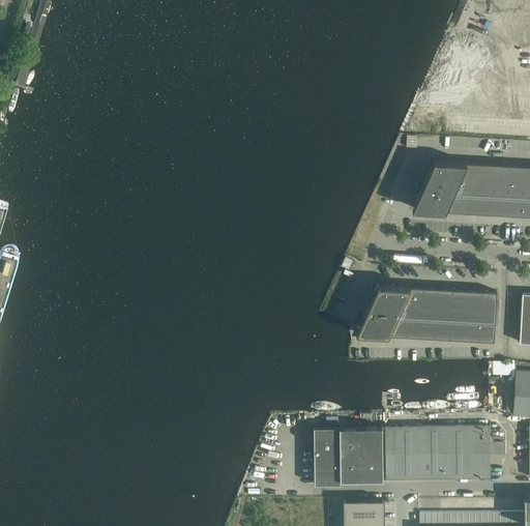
[(529,0),(519,0),(493,61),(529,63),(529,0)]
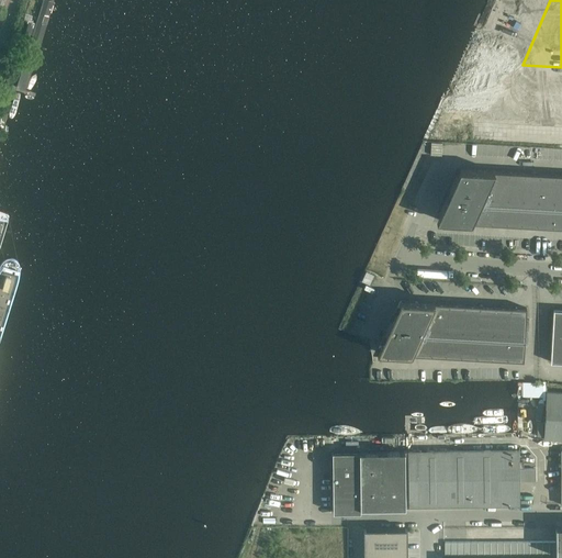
[(53,7),(44,3),(32,45),(40,47),(53,7)]
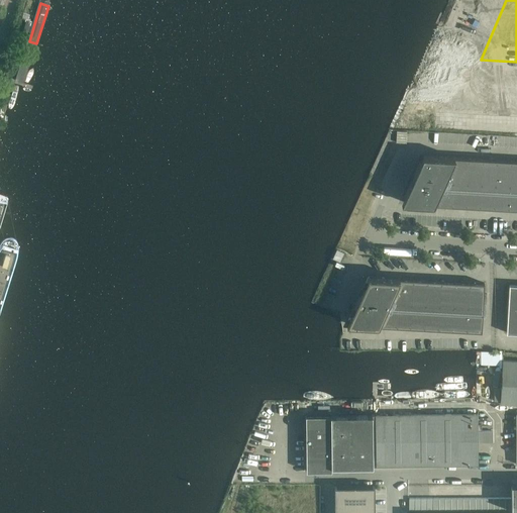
[(24,89),(33,59),(25,56),(16,86),(24,89)]
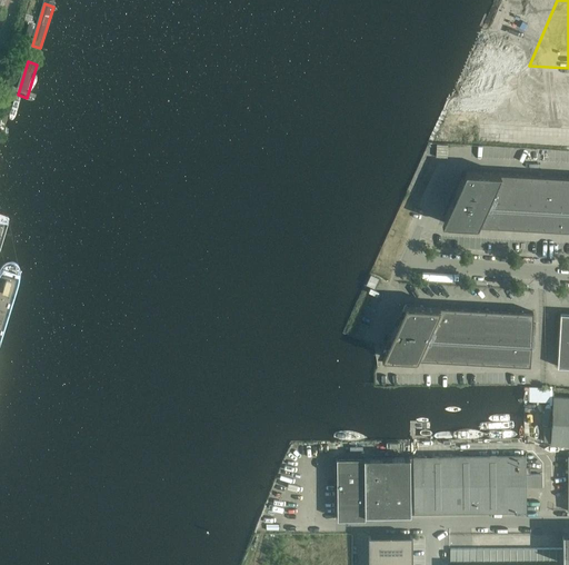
[(568,181),(466,176),(465,176),(441,227),(568,235),(568,181)]
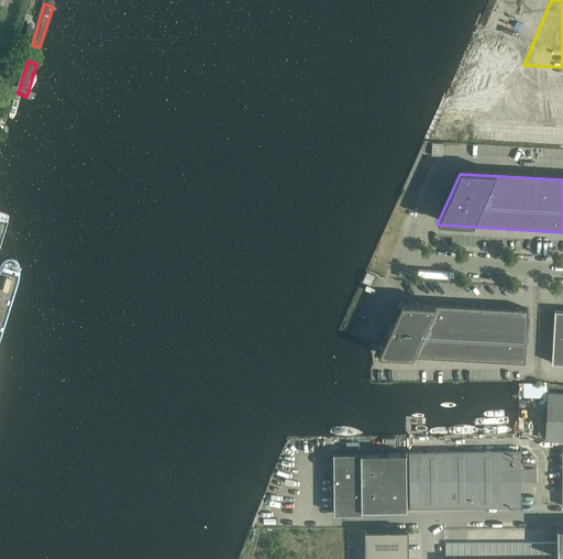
[(400,305),(388,331),(405,332),(417,306),(400,305)]
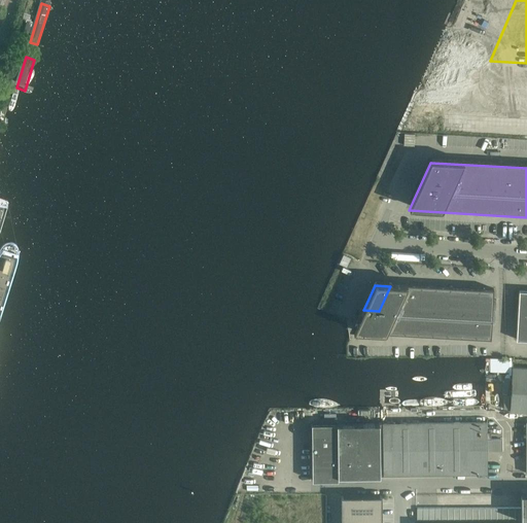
[(390,286),(379,311),(395,312),(406,287),(390,286)]
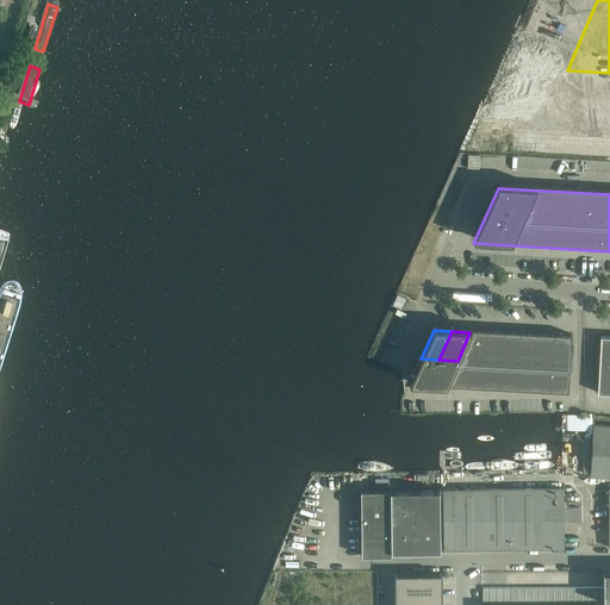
[(486,334),(470,332),(458,361),(468,361),(485,362),(486,334)]
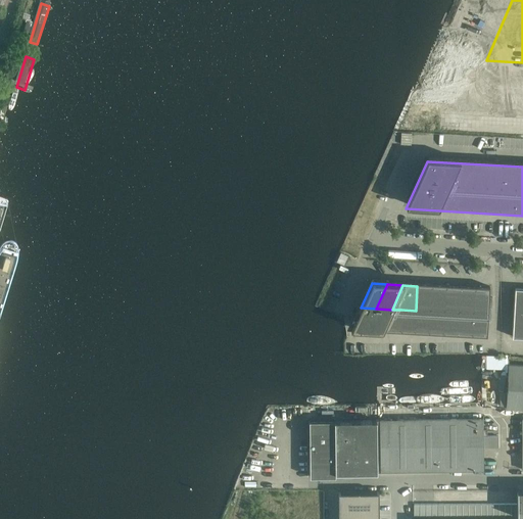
[(417,286),(416,311),(430,312),(431,287),(417,286)]
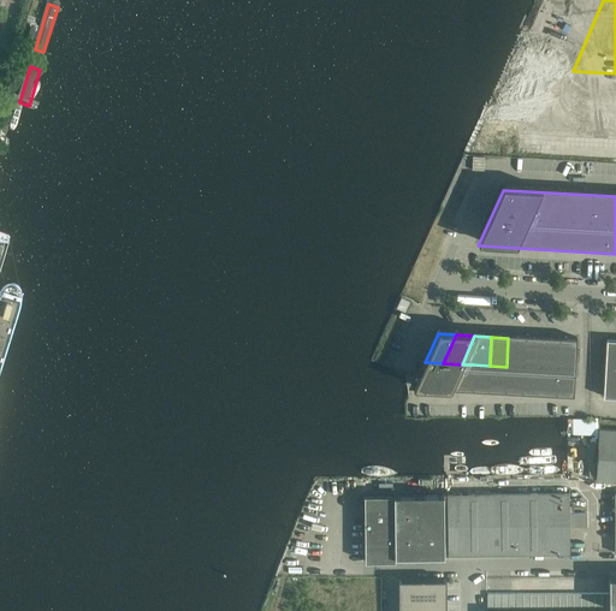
[(508,338),(507,367),(523,368),(525,339),(508,338)]
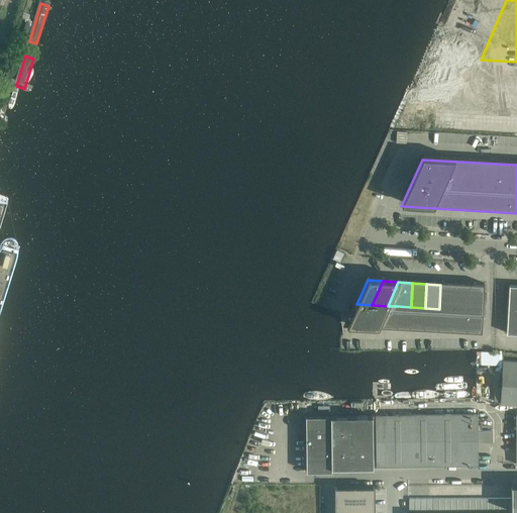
[(440,285),(439,309),(453,309),(454,285),(440,285)]
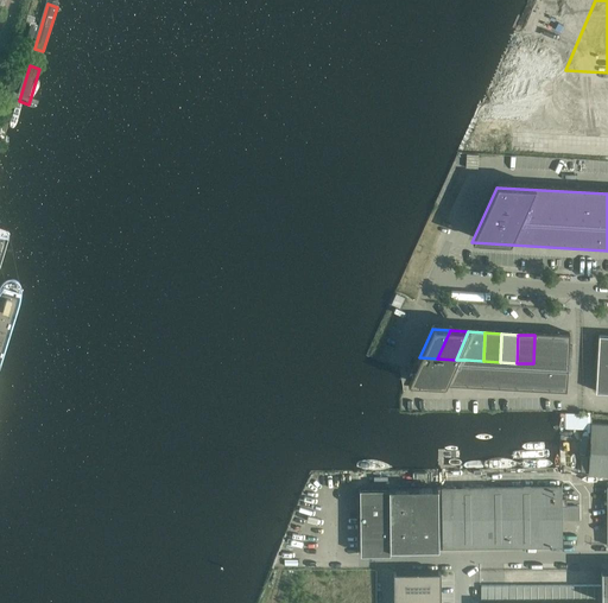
[(534,335),(533,363),(550,365),(551,336),(534,335)]
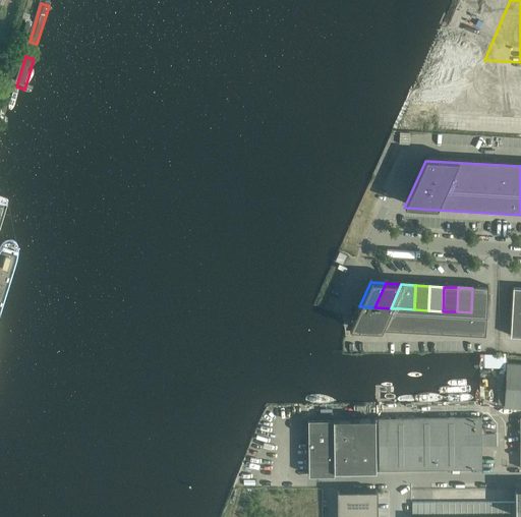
[(472,288),(471,312),(486,313),(487,302),(487,289),(472,288)]
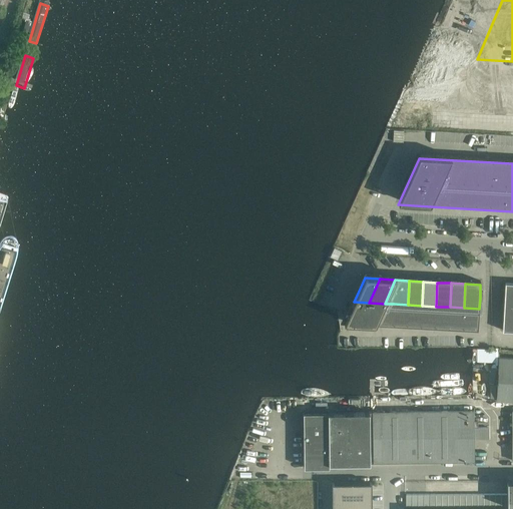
[(512,287),(505,287),(504,311),(512,311),(512,287)]
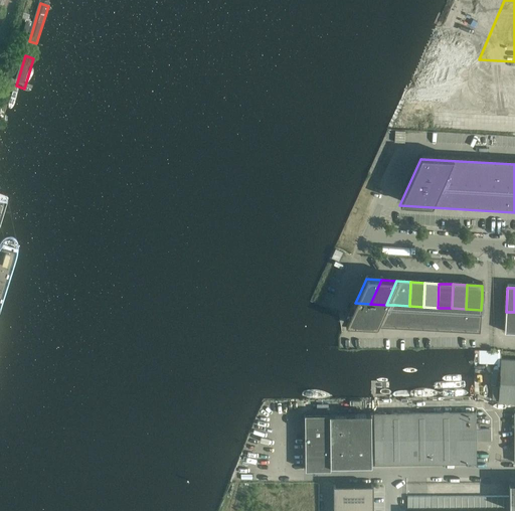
[(355,303),(345,326),(359,327),(370,304),(355,303)]
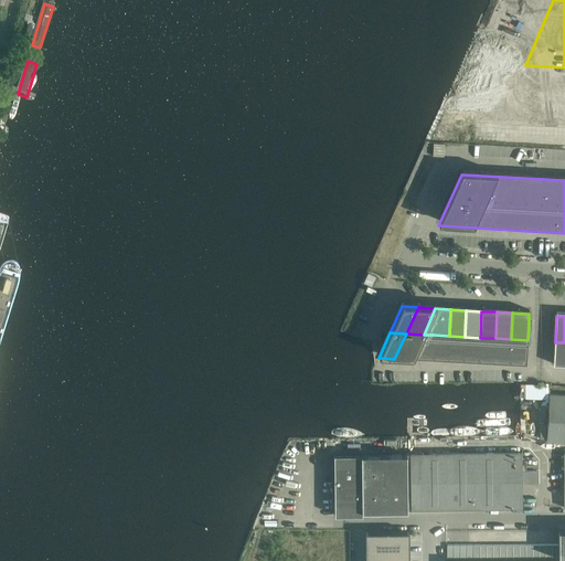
[(406,334),(394,359),(413,360),(424,335),(406,334)]
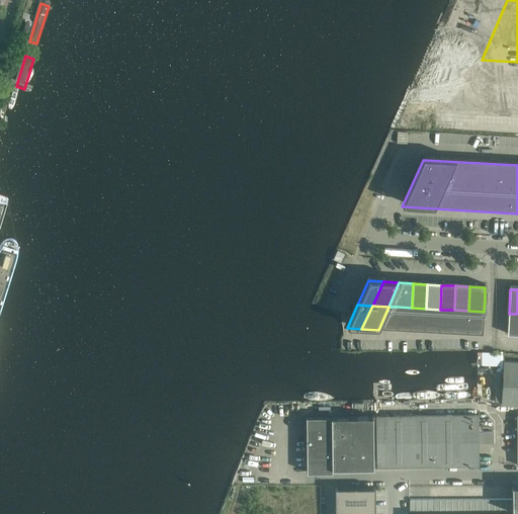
[(389,307),(378,330),(397,331),(398,307),(389,307)]
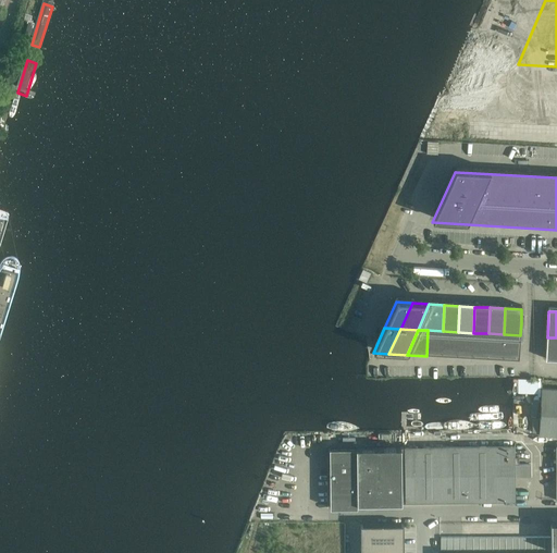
[(428,330),(426,356),(442,357),(443,331),(428,330)]
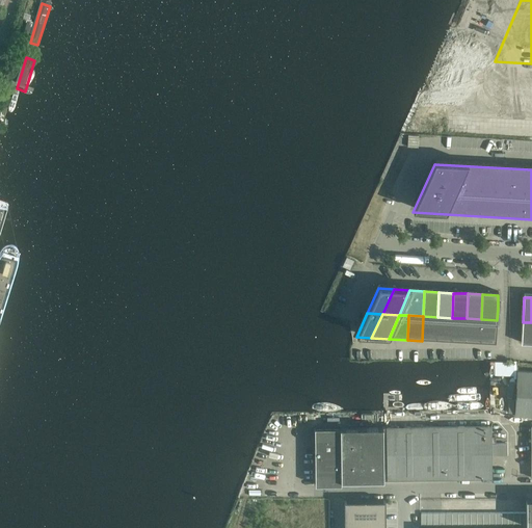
[(423,316),(422,341),(436,342),(437,317),(423,316)]
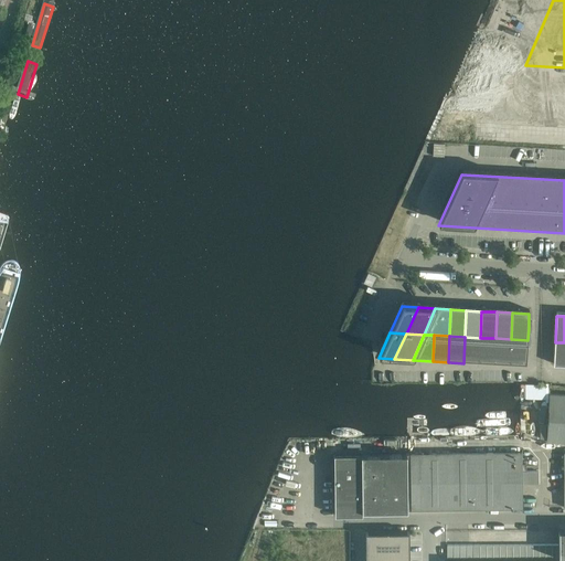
[(465,337),(464,363),(479,363),(480,338),(465,337)]
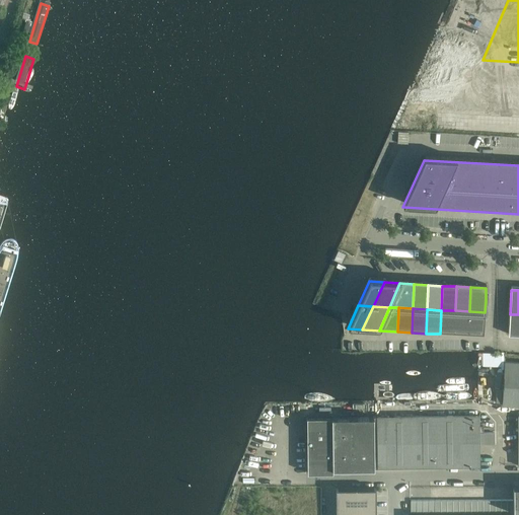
[(441,310),(440,334),(454,335),(455,310),(441,310)]
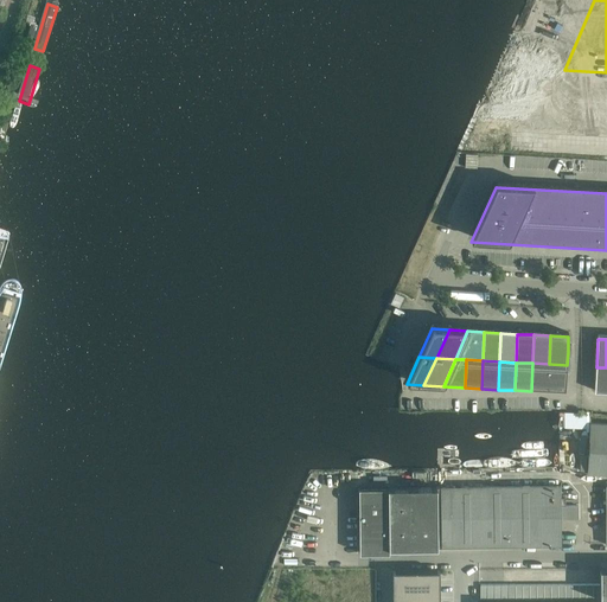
[(532,363),(531,391),(548,392),(549,364),(532,363)]
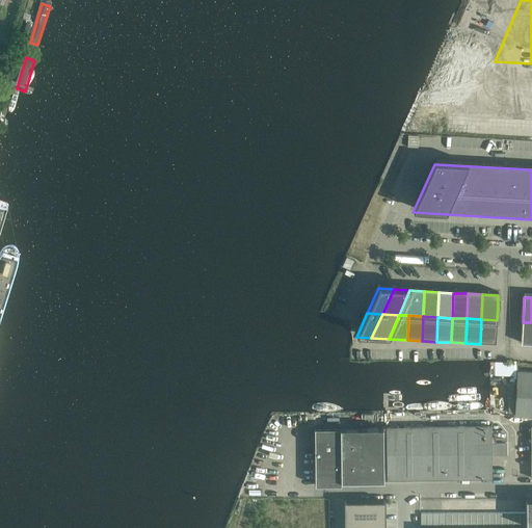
[(481,319),(480,344),(496,345),(497,327),(497,320),(481,319)]
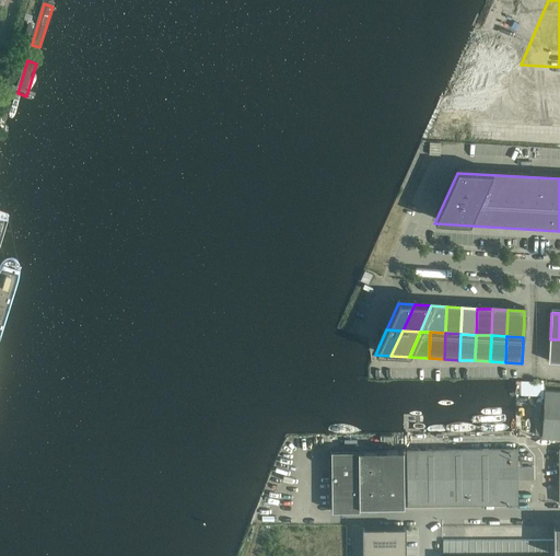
[(559,339),(550,339),(548,366),(559,366),(559,339)]
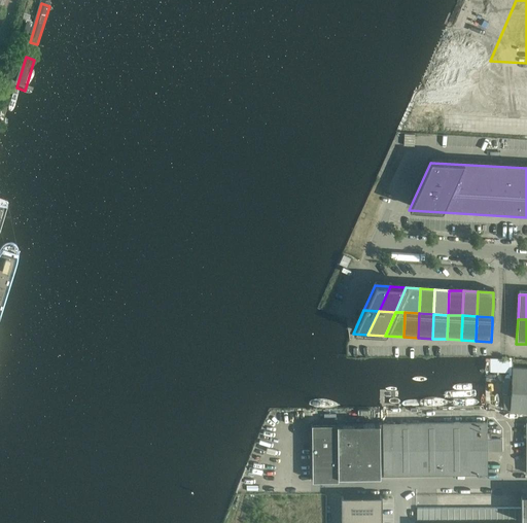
[(510,415),(526,416),(526,371),(512,371),(510,415)]
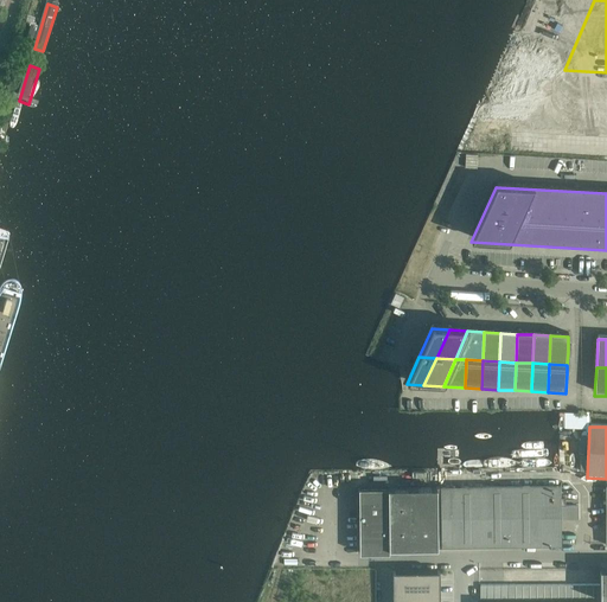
[(560,490),(440,491),(441,508),(441,550),(560,549),(560,517),(566,517),(575,517),(575,501),(566,501),(560,501),(560,490)]
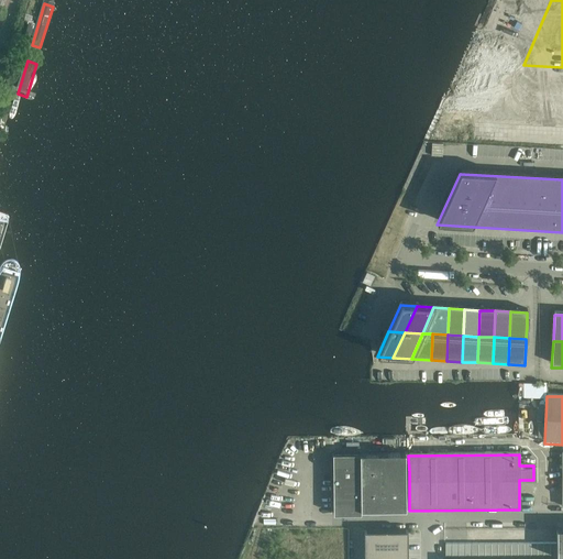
[(337,457),(332,457),(333,517),(337,517),(361,517),(361,513),(409,512),(409,511),(409,472),(408,456),(360,457),(337,457)]
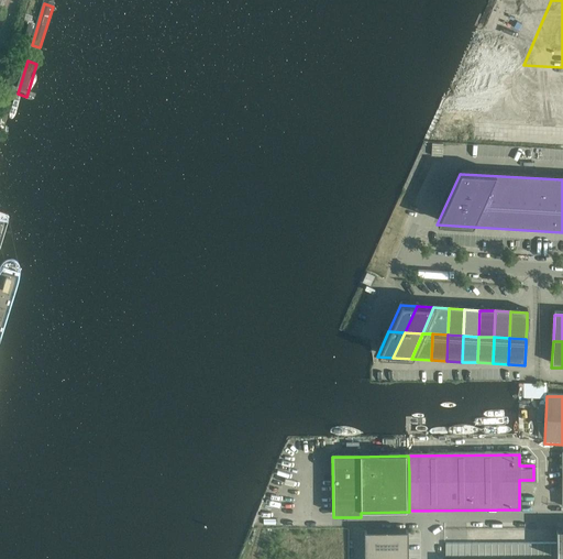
[(366,534),(364,534),(364,558),(407,558),(408,538),(408,534),(406,534),(406,535),(366,535),(366,534)]
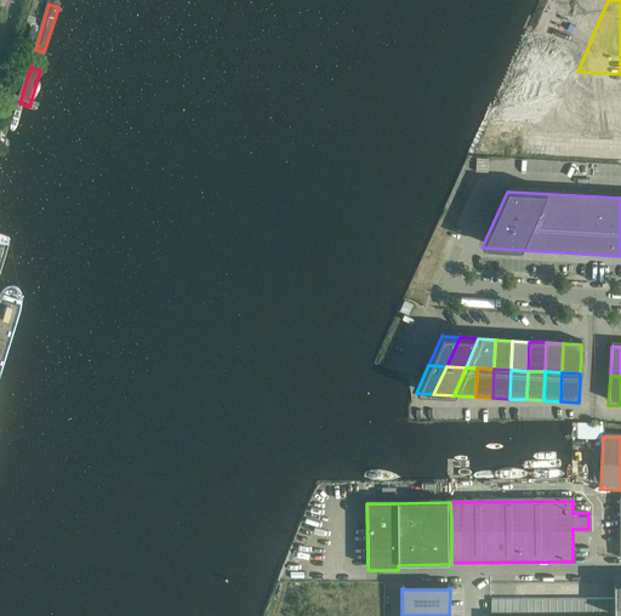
[(614,602),(491,603),(491,615),(614,615),(614,602)]
